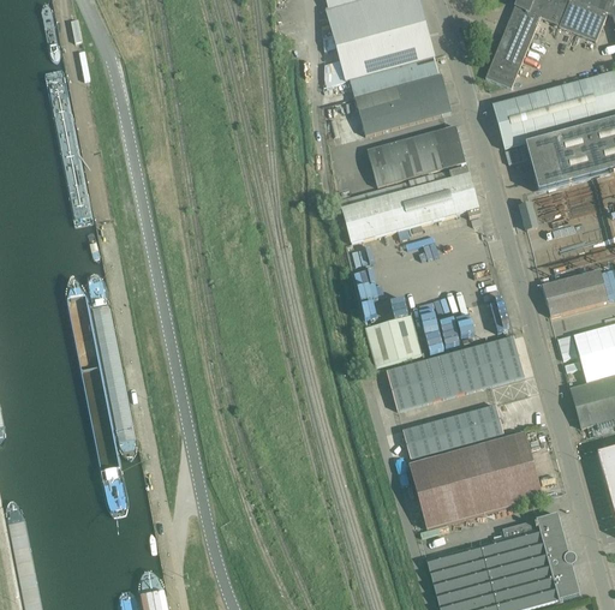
[(346,81),(350,79),(434,57),(418,0),(353,0),(328,7),(326,7),(346,81)]
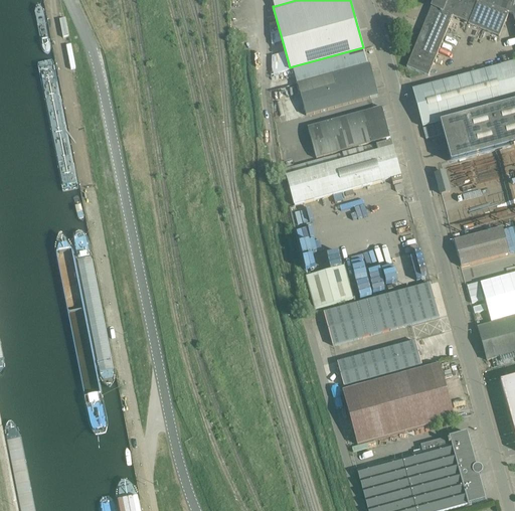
[(437,0),(435,4),(433,3),(407,64),(430,72),(454,14),(469,20),(469,21),(500,34),(509,12),(507,12),(508,9),(512,11),(514,22),(514,48),(501,53),(503,60),(514,56),(514,0),(437,0)]
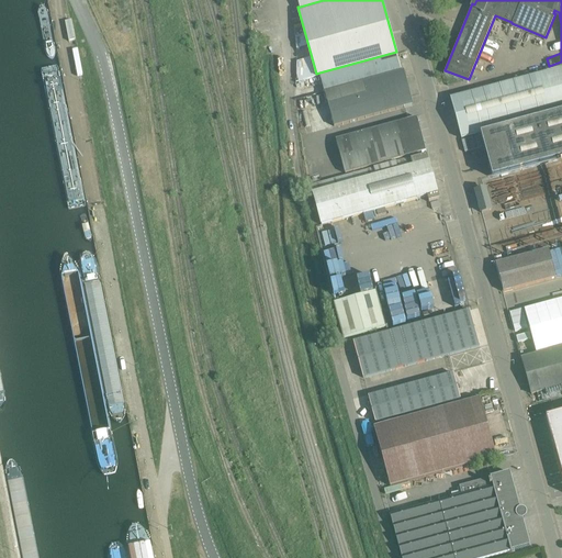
[(515,37),(526,42),(530,31),(519,26),(515,37)]
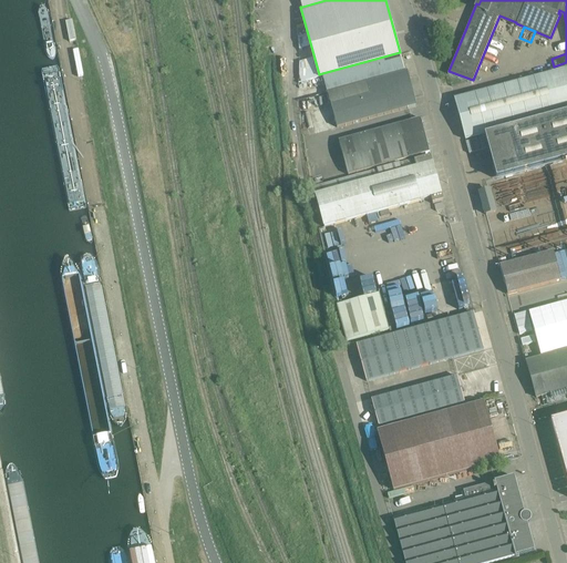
[(76,47),(73,48),(78,73),(83,73),(83,72),(78,47),(76,47)]
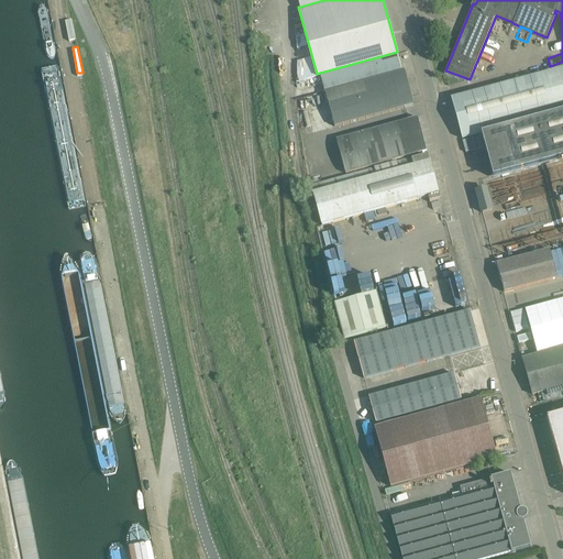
[(493,59),(496,53),(485,47),(482,54),(493,59)]
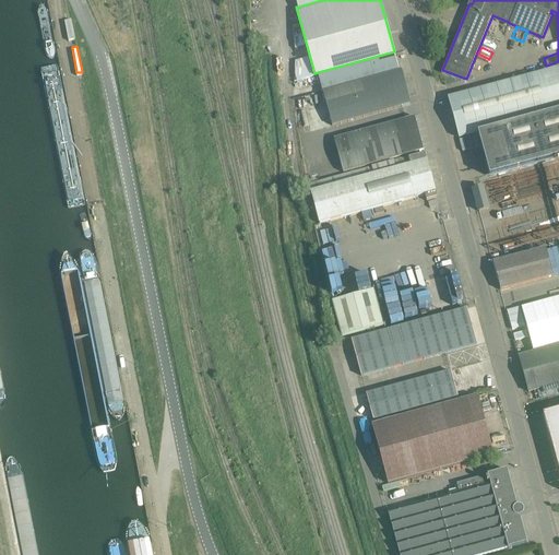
[(399,68),(394,51),(318,72),(323,89),(399,68)]
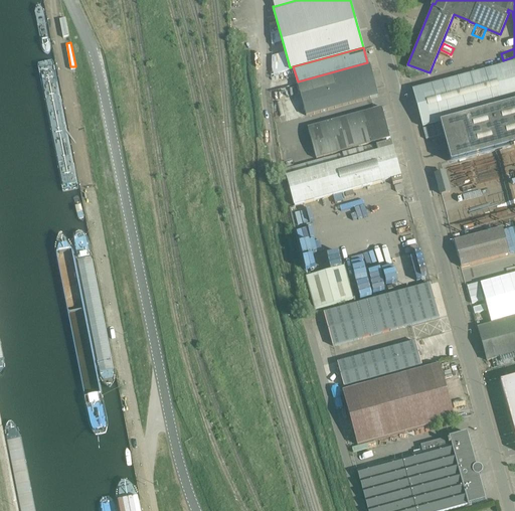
[(514,142),(514,59),(413,88),(423,124),(441,119),(452,160),(514,142)]
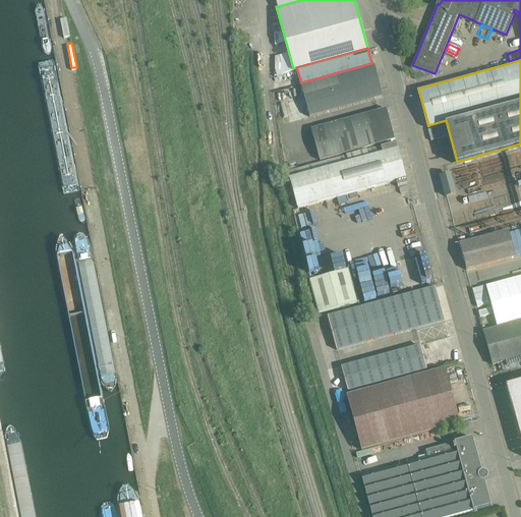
[(373,62),(371,63),(301,82),(309,114),(383,94),(373,62)]
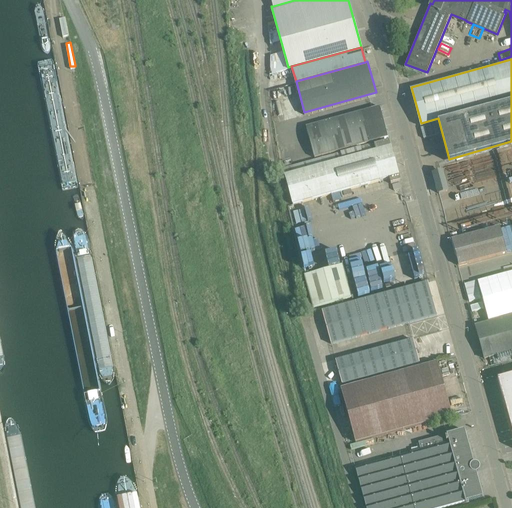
[(305,124),(314,155),(380,136),(388,134),(379,103),(305,124)]
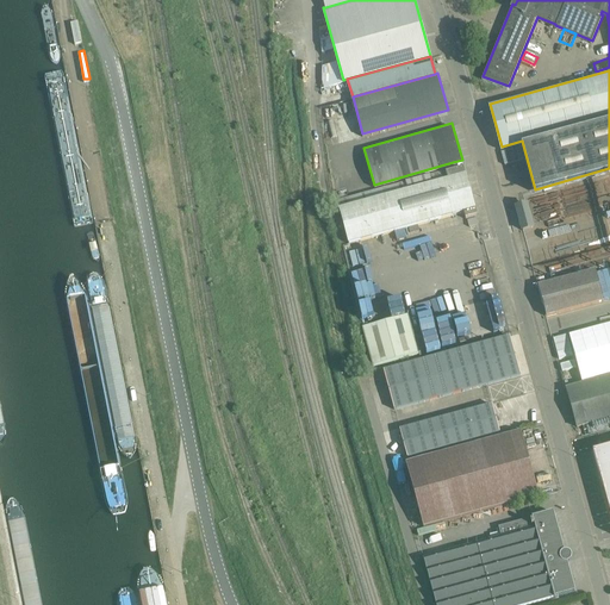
[(465,214),(477,212),(462,164),(444,169),(447,176),(442,178),(440,170),(336,200),(348,242),(408,225),(410,231),(419,229),(417,222),(464,209),(465,214)]
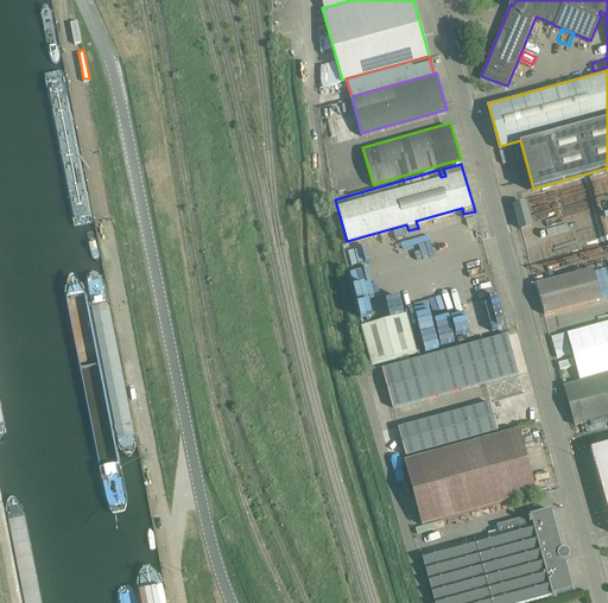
[(515,202),(521,226),(531,223),(525,200),(515,202)]
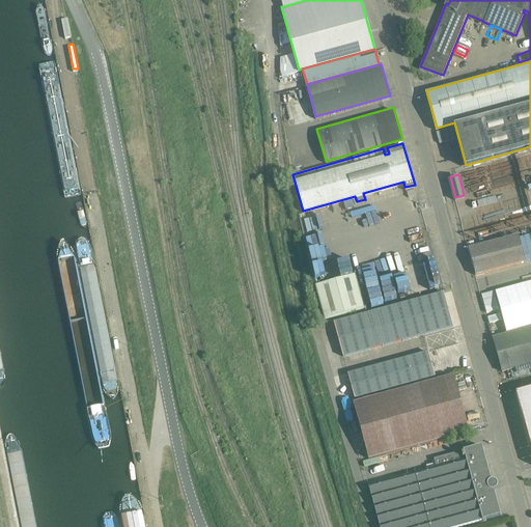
[(357,218),(372,214),(369,202),(354,206),(357,218)]
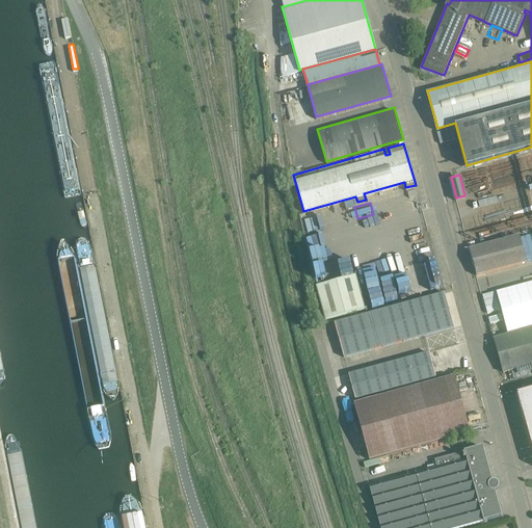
[(469,246),(476,271),(527,258),(520,233),(469,246)]
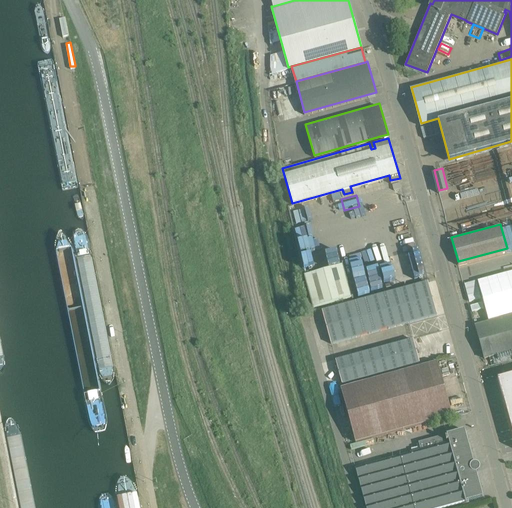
[(302,238),(310,235),(306,225),(298,228),(302,238)]
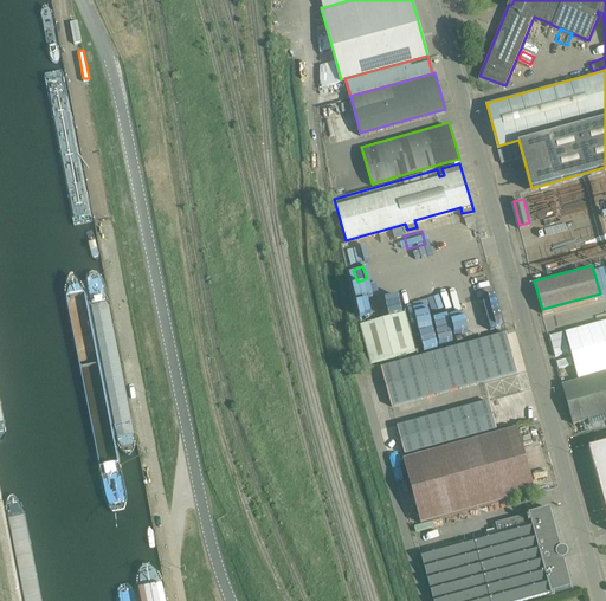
[(405,311),(360,323),(369,361),(416,349),(405,311)]
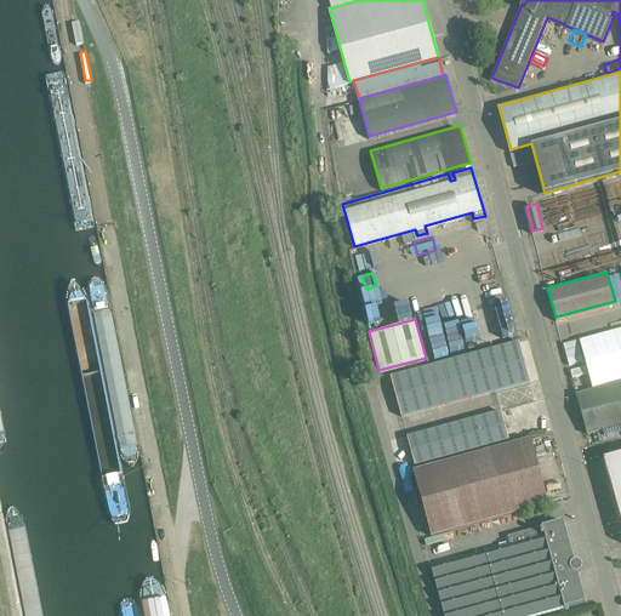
[(576,334),(565,337),(574,365),(585,361),(576,334)]
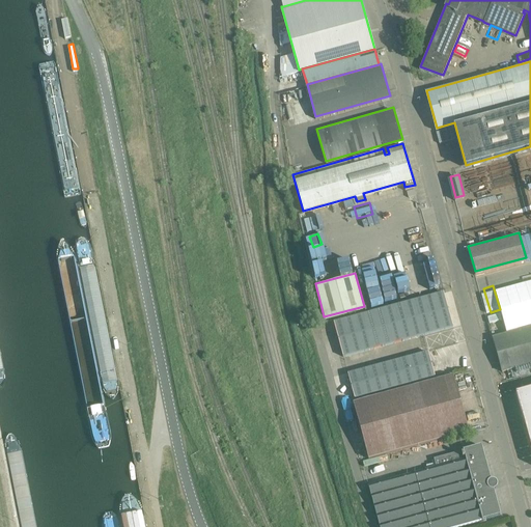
[(332,319),(341,353),(452,323),(443,288),(332,319)]
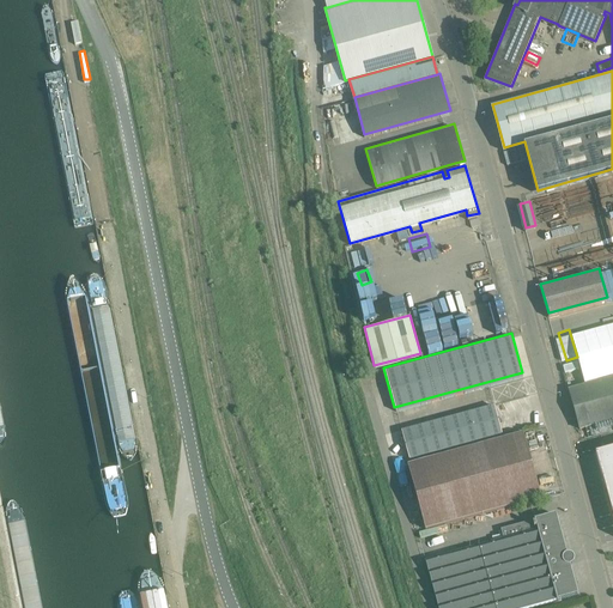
[(612,374),(569,387),(580,425),(612,415),(612,374)]
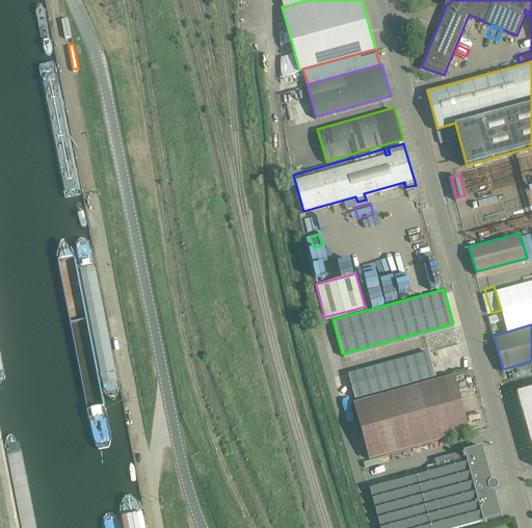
[(347,371),(354,395),(435,373),(428,348),(347,371)]
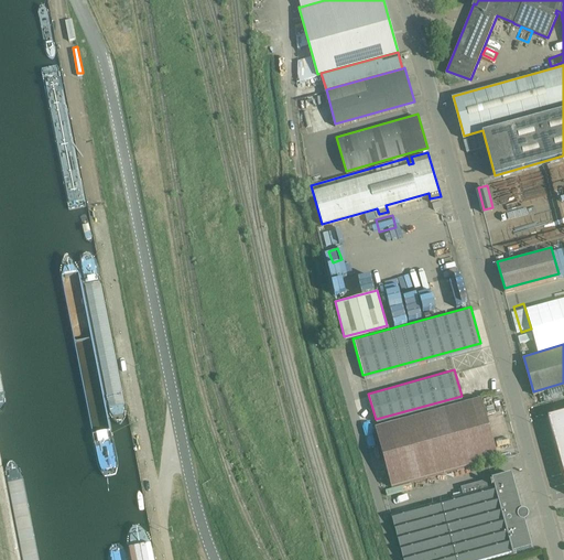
[(497,454),(487,419),(480,396),(375,424),(390,483),(497,454)]
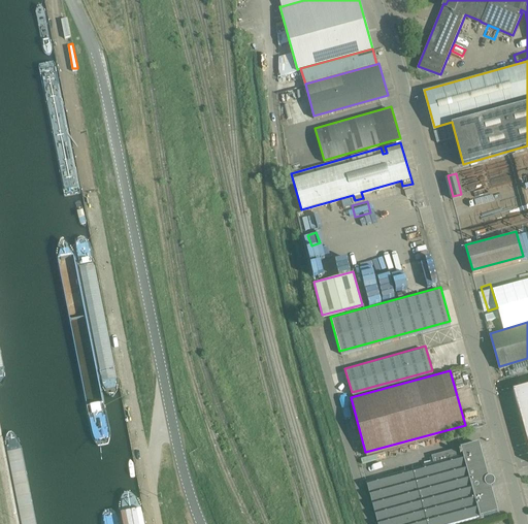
[(527,383),(513,388),(527,443),(527,383)]
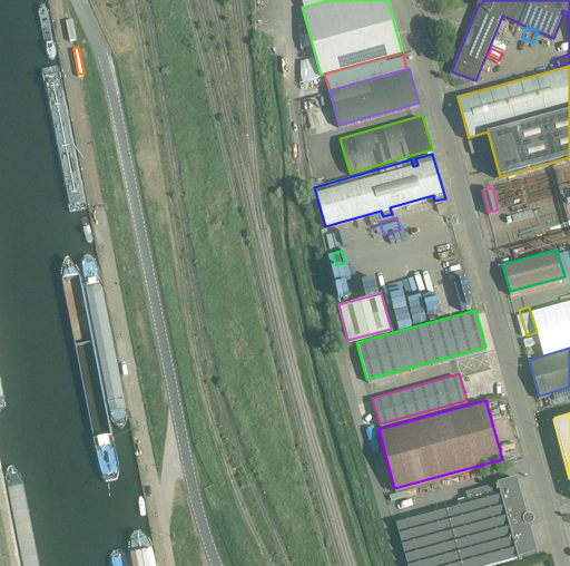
[(517,476),(497,480),(497,481),(467,489),(469,499),(395,518),(408,565),(479,565),(518,556),(537,550),(537,549),(518,476),(517,476)]
